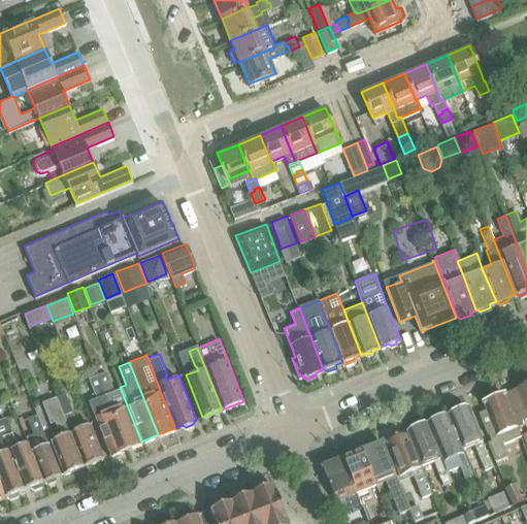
[(96,373),(104,394),(126,448),(141,441),(120,387),(113,389),(105,369),(96,373)]
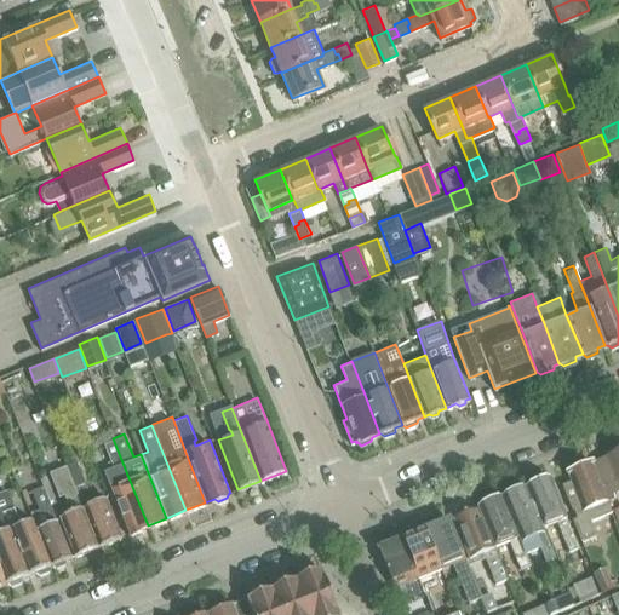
[(130,533),(148,526),(122,463),(113,438),(104,442),(114,465),(104,469),(112,486),(130,533)]
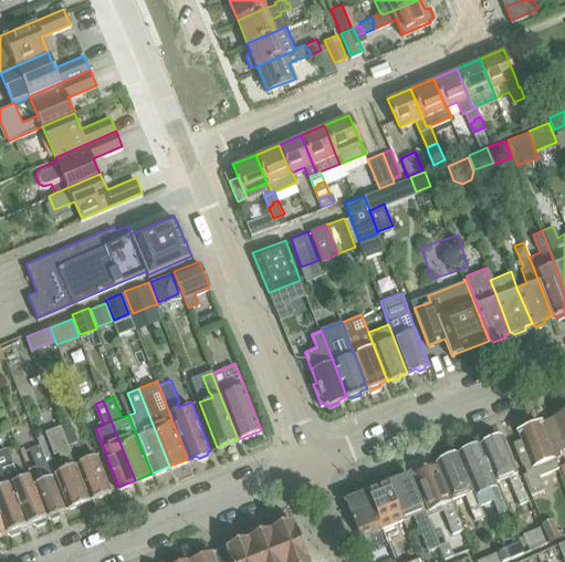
[(564,410),(542,420),(555,455),(560,453),(558,448),(564,445),(564,410)]
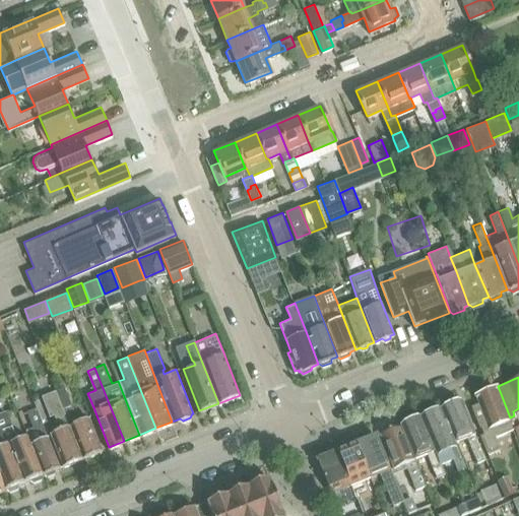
[(87,411),(76,415),(71,404),(72,404),(65,385),(55,389),(62,407),(82,457),(103,449),(93,428),(87,411)]
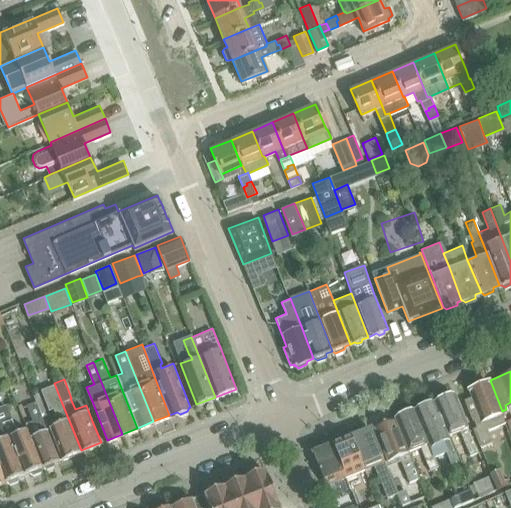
[(463,398),(472,419),(473,419),(476,426),(473,428),(480,446),(492,441),(487,428),(505,422),(504,421),(488,381),(469,389),(471,395),(463,398)]
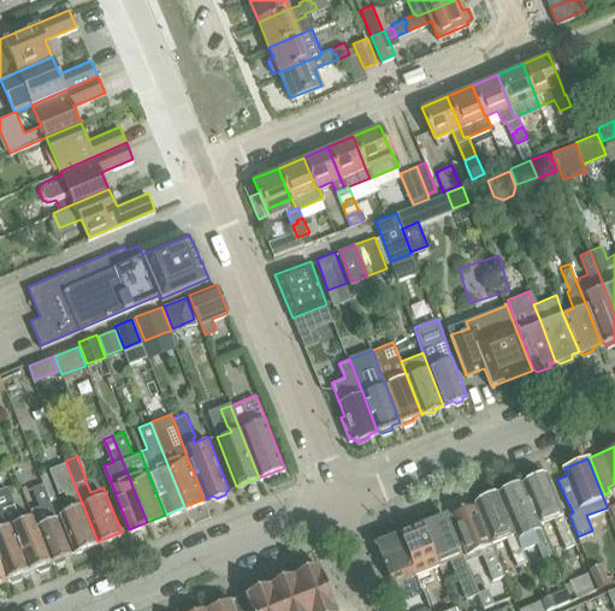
[(74,482),(65,461),(51,467),(60,491),(65,488),(72,506),(60,512),(75,550),(98,541),(74,482)]
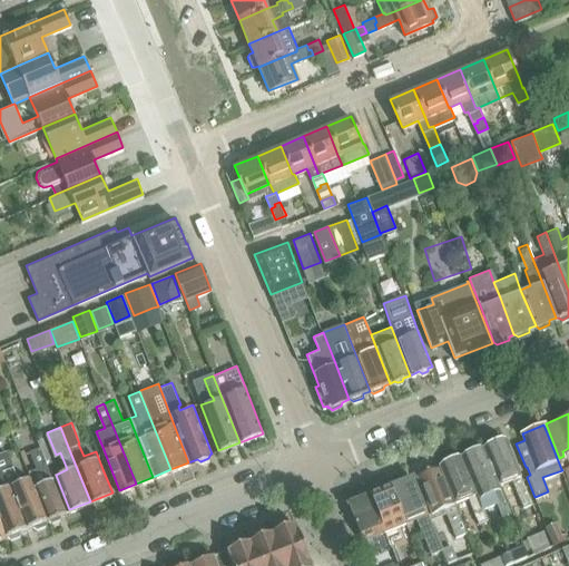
[(43,437),(38,438),(41,446),(46,459),(51,457),(43,437)]
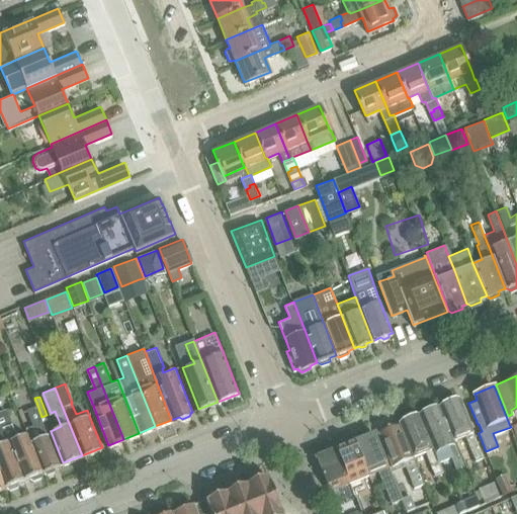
[(439,406),(452,439),(463,434),(474,458),(483,455),(470,426),(459,398),(450,402),(447,401),(441,403),(441,405),(439,406)]
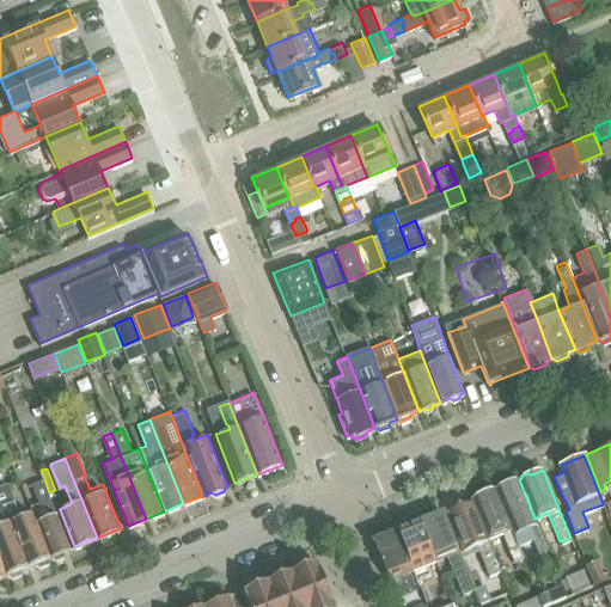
[(40,501),(36,502),(30,506),(32,513),(36,521),(50,557),(53,556),(57,558),(65,556),(65,551),(71,549),(54,503),(49,492),(44,478),(36,482),(32,483),(36,494),(40,501)]
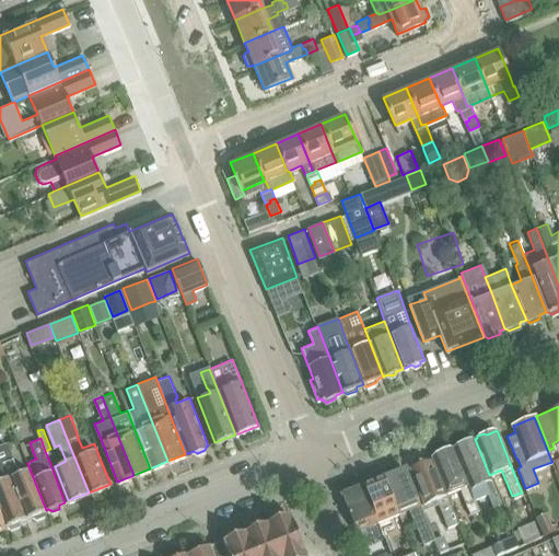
[(492,505),(500,502),(489,475),(475,439),(465,443),(463,442),(455,444),(455,448),(453,448),(474,498),(488,493),(492,505)]
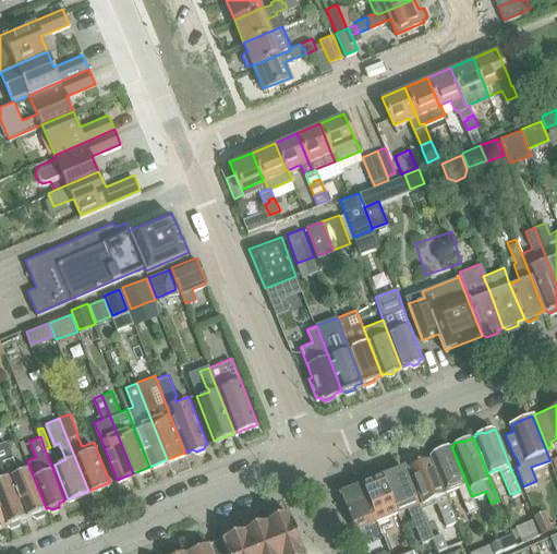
[(45,512),(45,508),(46,508),(33,476),(29,468),(19,472),(5,442),(0,444),(0,450),(26,516),(33,513),(36,516),(45,512)]
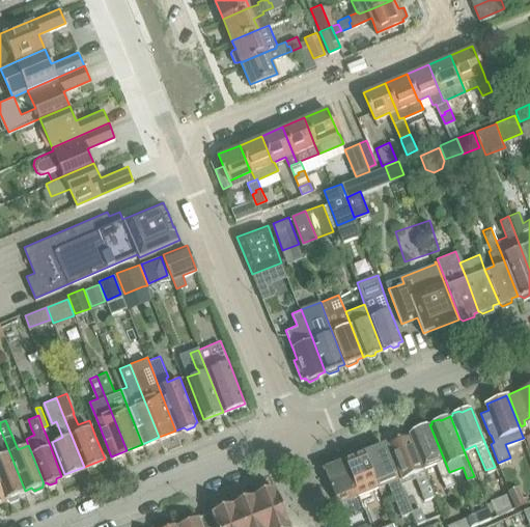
[(444,486),(452,482),(449,472),(429,424),(421,428),(418,426),(412,430),(411,433),(409,434),(422,467),(434,462),(444,486)]
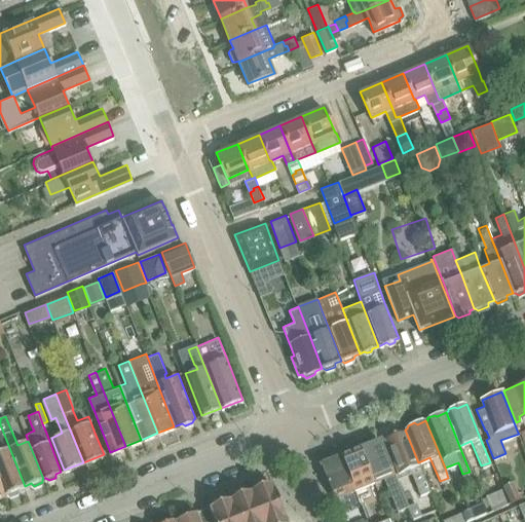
[(25,486),(0,424),(0,480),(5,493),(9,495),(16,492),(17,488),(25,486)]
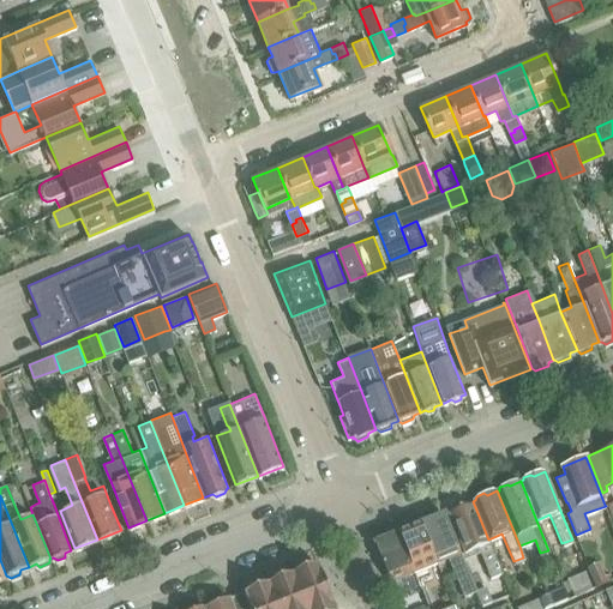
[(488,540),(473,501),(449,511),(464,550),(478,546),(490,576),(500,572),(487,540),(488,540)]
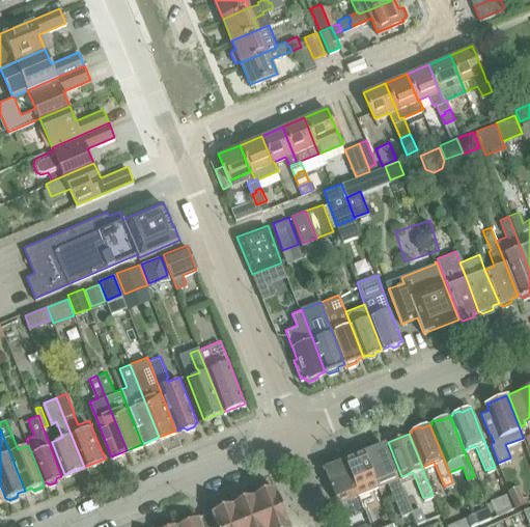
[(365,451),(363,452),(377,486),(388,480),(400,514),(412,509),(385,444),(375,447),(369,446),(365,451)]
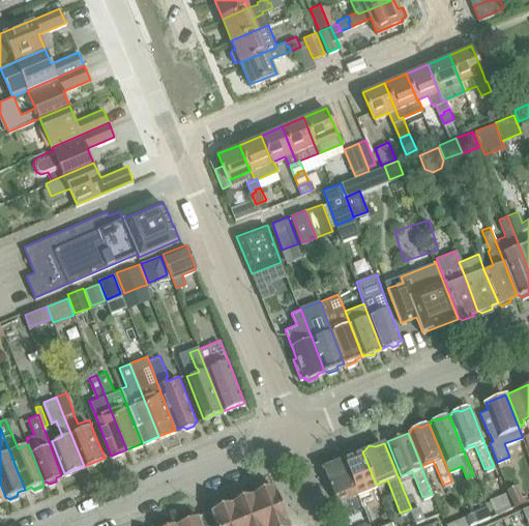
[(376,485),(362,451),(355,455),(348,454),(345,459),(343,460),(356,492),(376,485)]
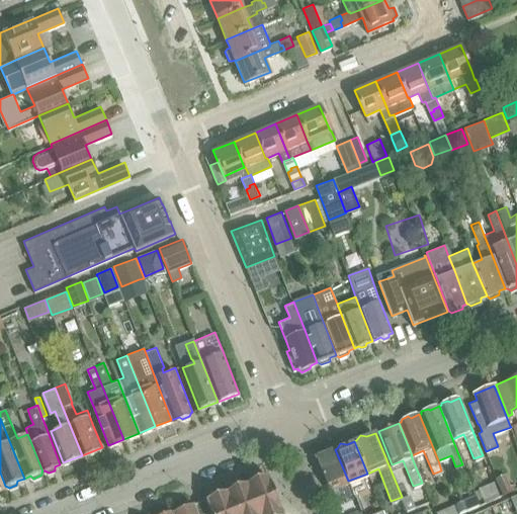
[(335,449),(328,452),(322,451),(319,455),(316,457),(329,489),(348,481),(335,449)]
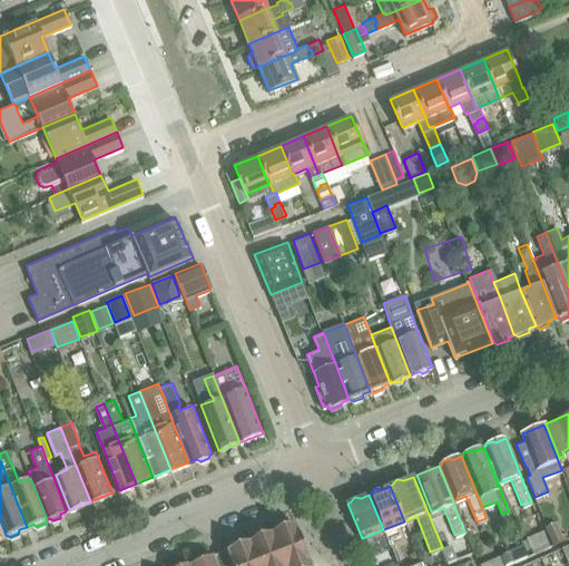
[(552,542),(566,536),(563,530),(560,532),(555,520),(546,525),(552,542)]
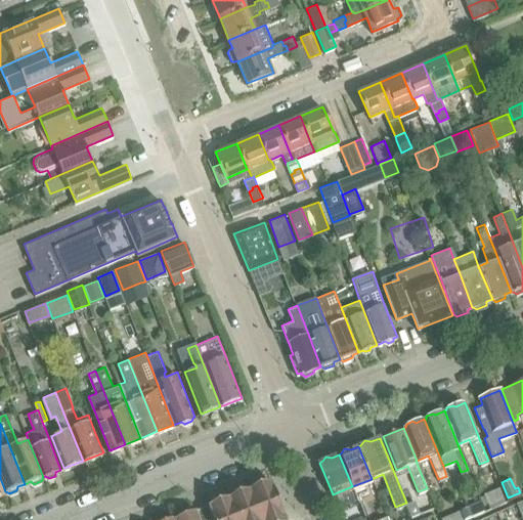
[(257,485),(250,488),(261,519),(287,519),(271,480),(263,483),(262,482),(259,482),(256,484),(257,485)]
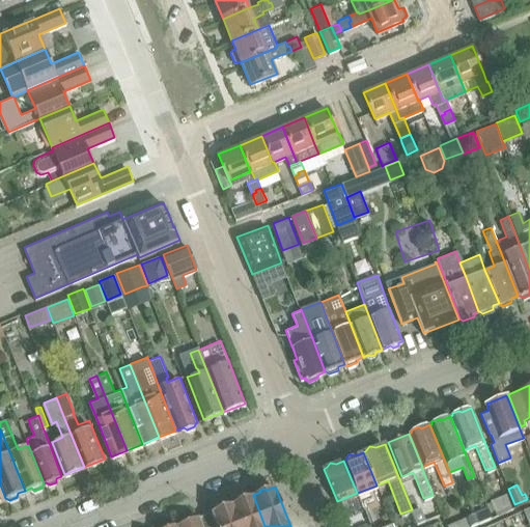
[(505,493),(491,499),(495,508),(509,502),(505,493)]
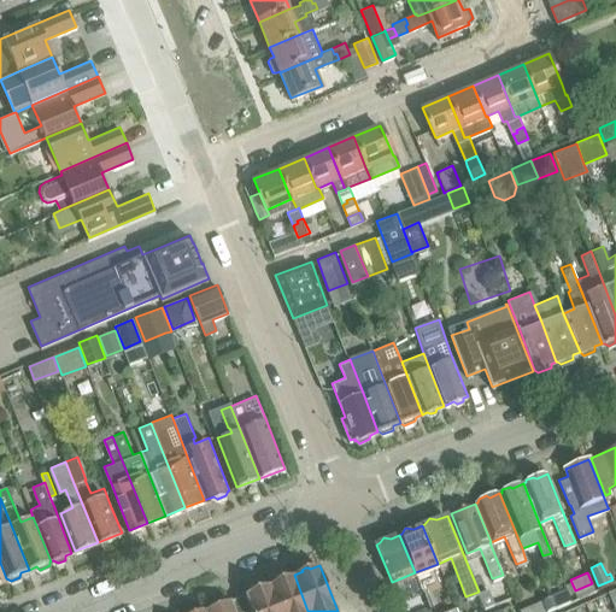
[(279,581),(270,584),(280,611),(308,611),(294,575),(285,578),(285,577),(281,577),(277,580),(279,581)]
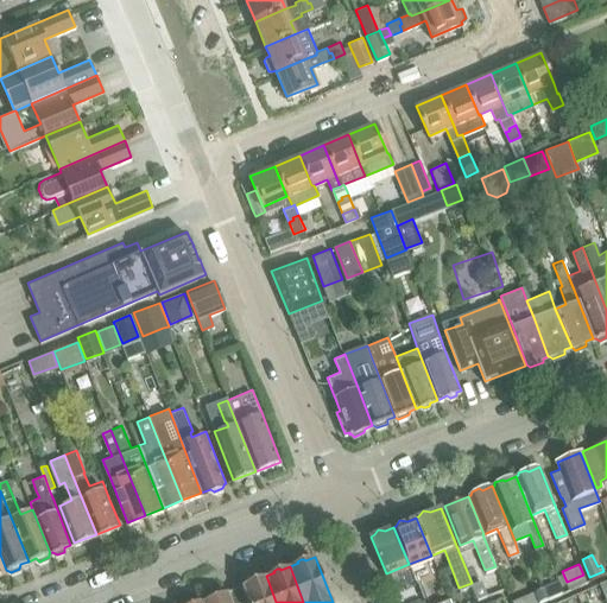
[(276,602),(266,576),(257,579),(257,578),(253,578),(250,581),(251,582),(241,585),(247,602),(276,602)]
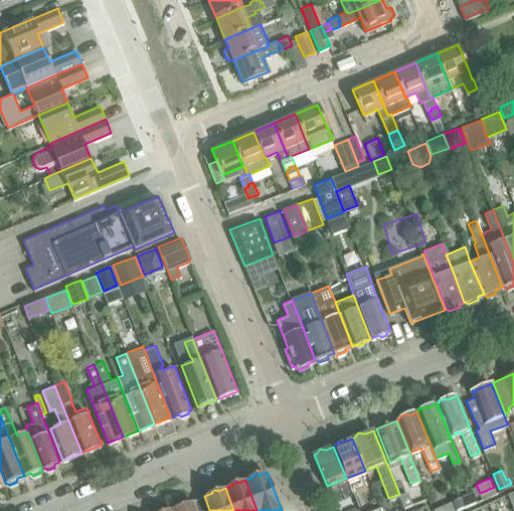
[(406,490),(399,494),(404,506),(412,503),(406,490)]
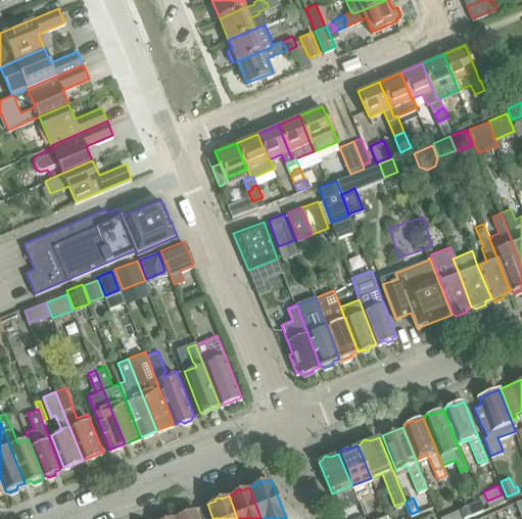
[(479,500),(460,508),(463,516),(482,508),(479,500)]
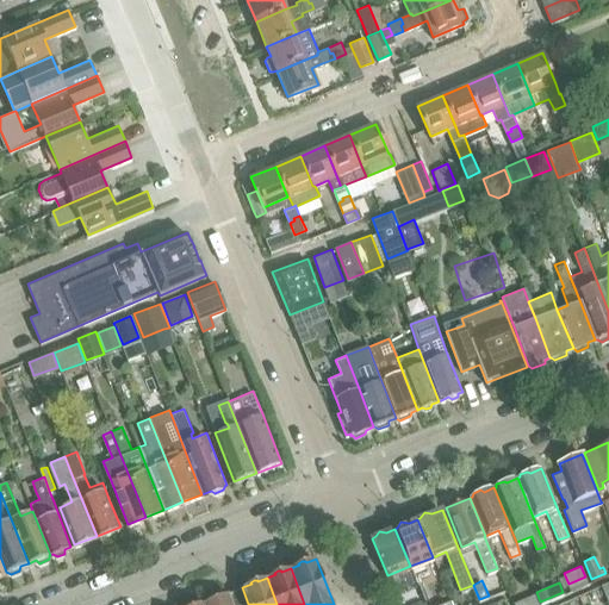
[(203,604),(247,604),(241,588),(203,604)]
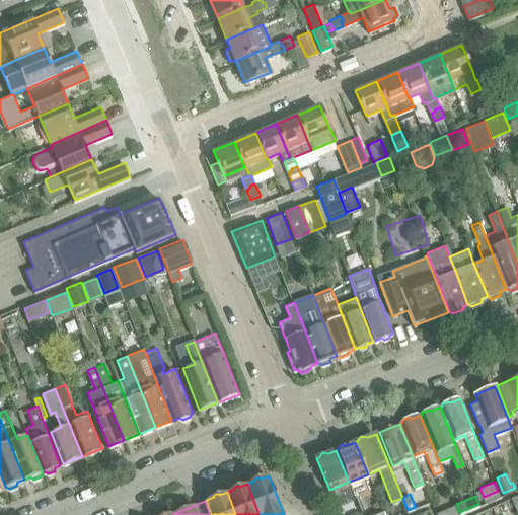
[(454,503),(437,511),(438,514),(451,514),(458,512),(454,503)]
